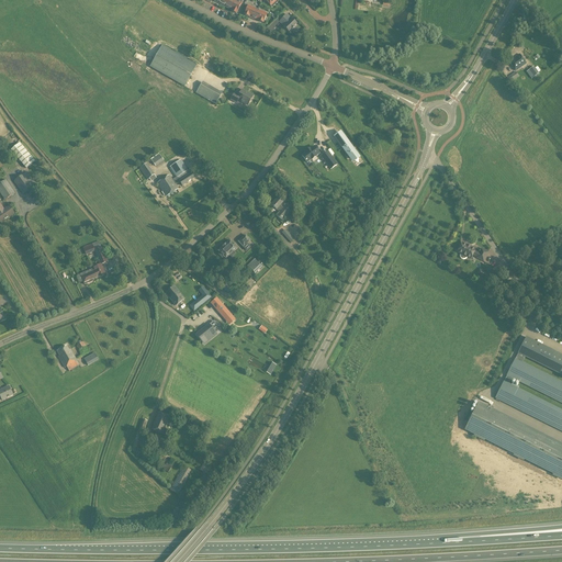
[(227,0),(225,7),(231,10),(235,0),(227,0)]
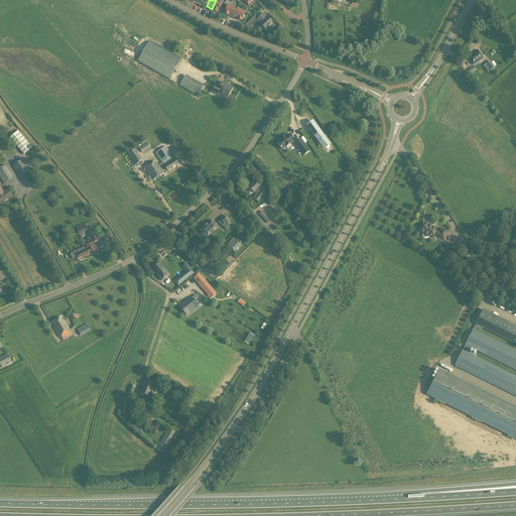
[(223,1),(222,0),(216,0),(212,9),(213,9),(213,11),(217,13),(223,1)]
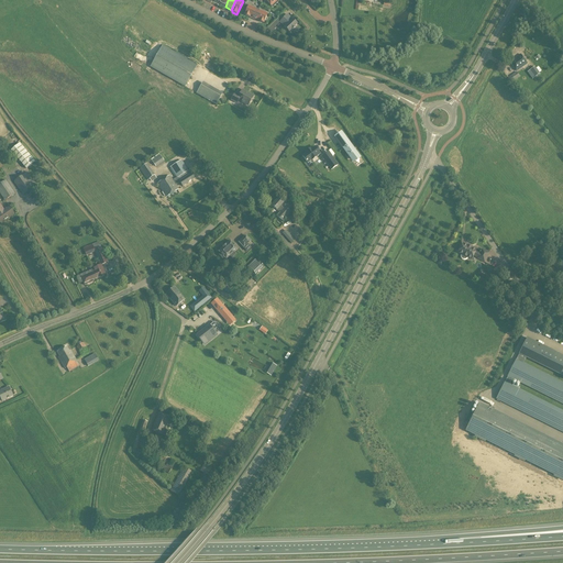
[(250,17),(254,19),(257,10),(255,9),(255,8),(251,6),(250,7),(249,7),(244,15),(250,18),(250,17)]
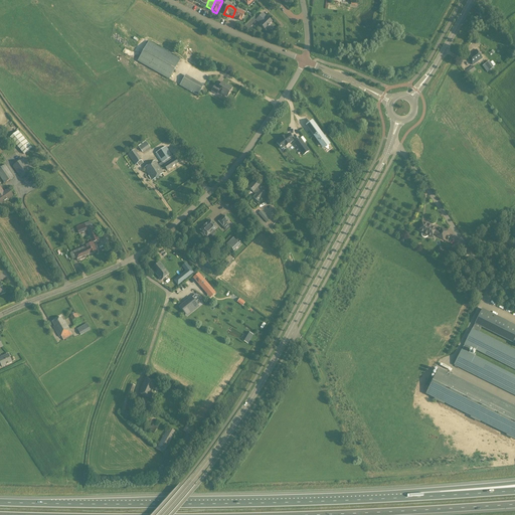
[(238,11),(235,9),(232,17),(236,19),(241,21),(244,13),(243,12),(243,11),(239,9),(238,11)]
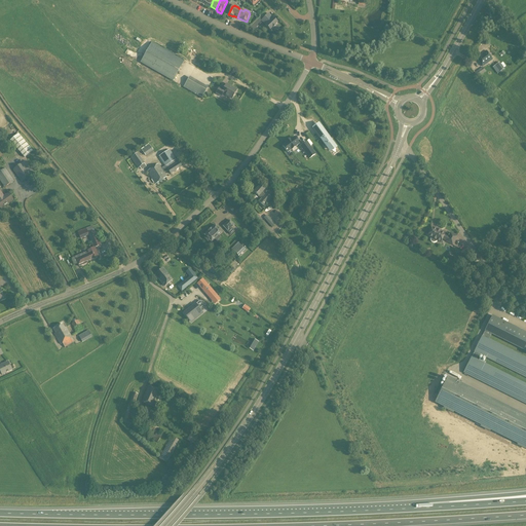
[(274,26),(277,23),(268,13),(261,21),(270,30),(272,28),(273,29),(275,26),(274,26)]
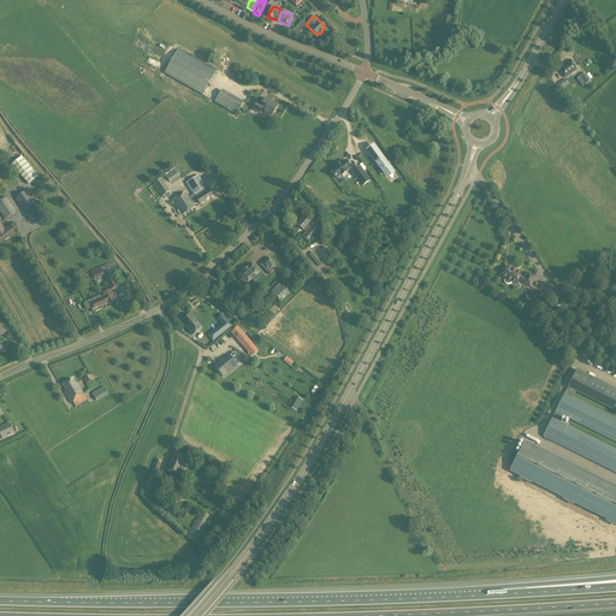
[(202,95),(215,72),(178,51),(169,67),(165,73),(202,95)]
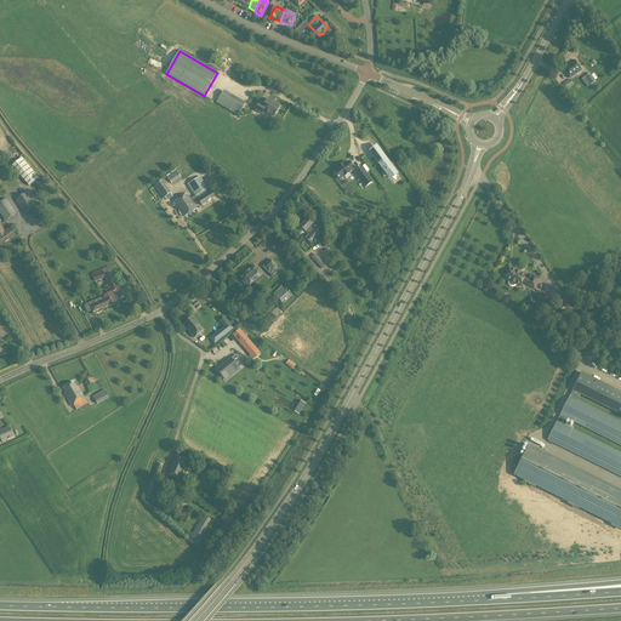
[(581,70),(574,61),(563,69),(570,79),(581,70)]
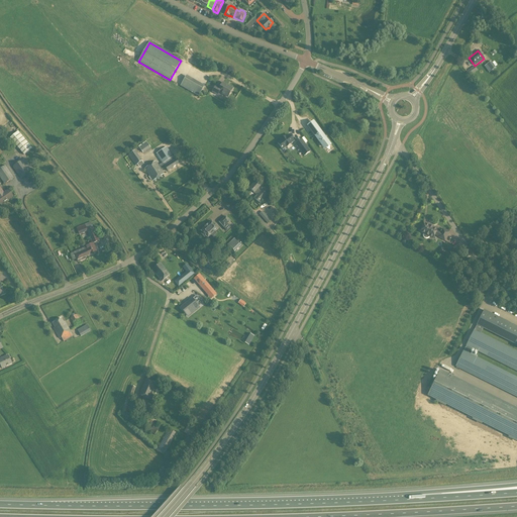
[(491,63),(487,66),(491,71),(495,68),(491,63)]
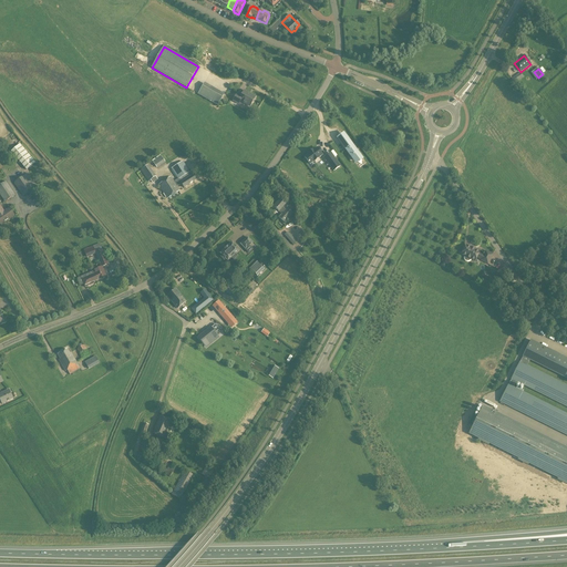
[(527,75),(525,72),(522,75),(521,72),(511,79),(514,84),(527,75)]
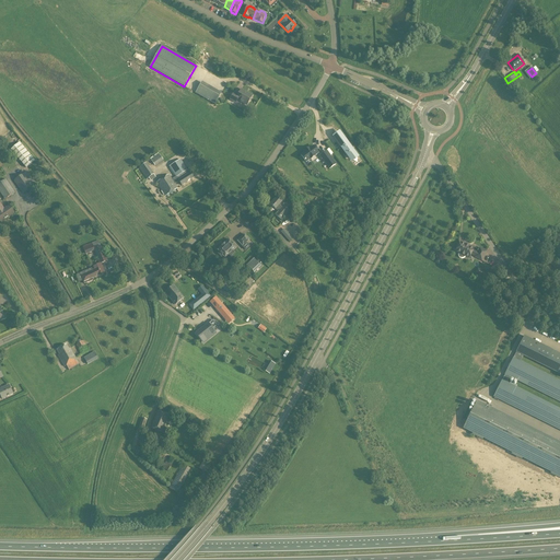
[(201,83),(196,93),(209,101),(212,103),(213,103),(216,104),(221,94),(218,93),(214,91),(205,85),(201,83)]
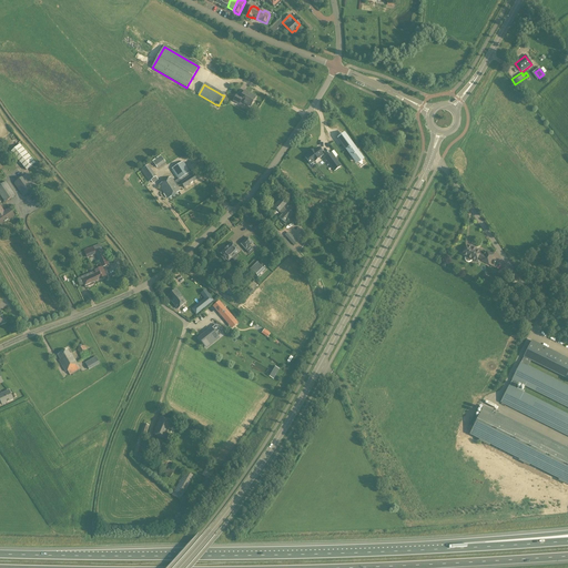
[(241,97),(237,94),(233,101),(239,104),(241,101),(251,107),(253,102),(254,102),(255,100),(255,98),(245,91),(244,91),(241,97)]
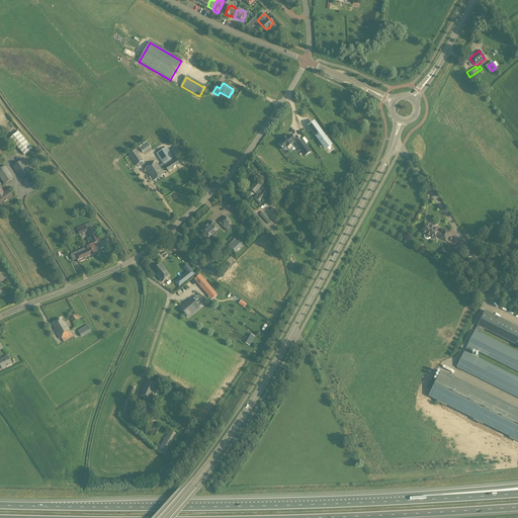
[(316,137),(324,147),(329,144),(314,122),(309,126),(316,137)]
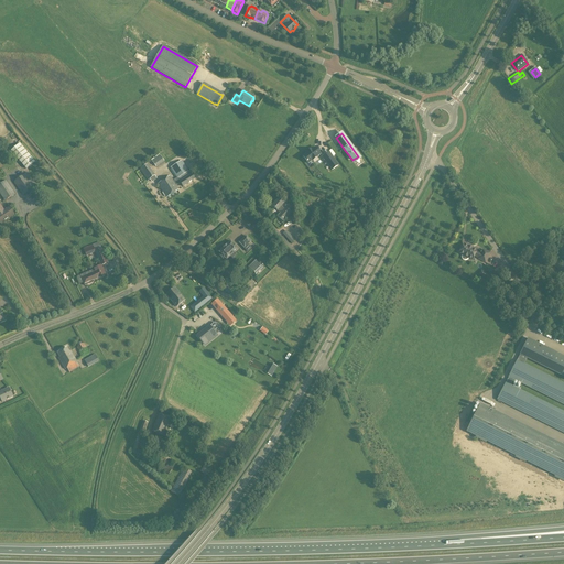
[(35,162),(20,144),(11,152),(26,170),(35,162)]
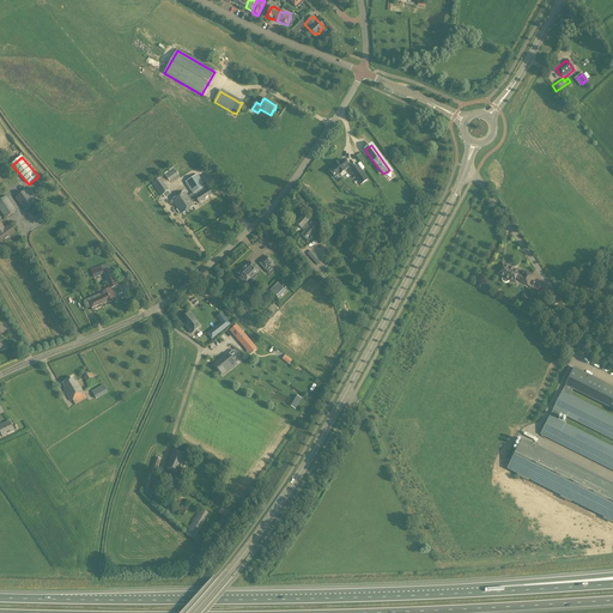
[(333,167),(333,168),(329,170),(333,175),(334,176),(335,178),(349,168),(343,161),(339,163),(339,162),(333,167)]
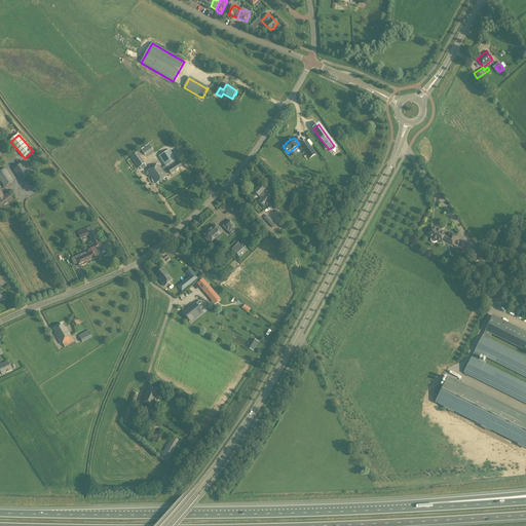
[(309,158),(315,154),(306,143),(301,147),(309,158)]
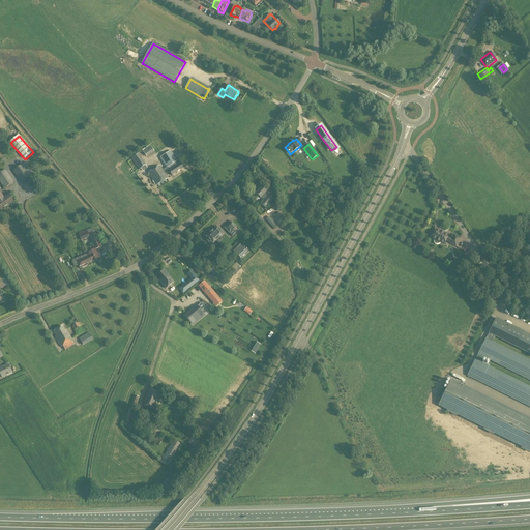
[(146,156),(151,153),(151,152),(154,151),(150,146),(148,148),(143,151),(146,156)]
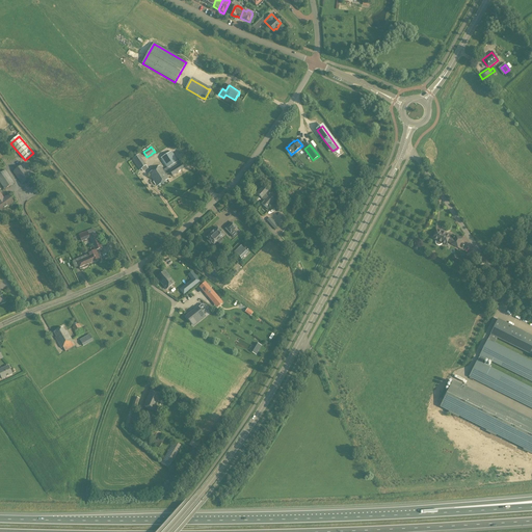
[(171,152),(167,154),(179,173),(185,168),(182,164),(180,160),(178,161),(171,152)]
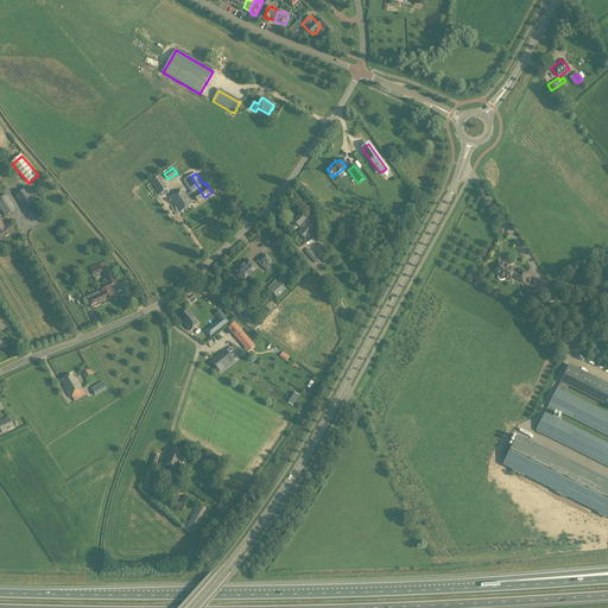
[(197,202),(204,197),(191,176),(183,181),(190,192),(187,195),(183,190),(171,198),(179,213),(192,204),(190,201),(195,197),(197,202)]
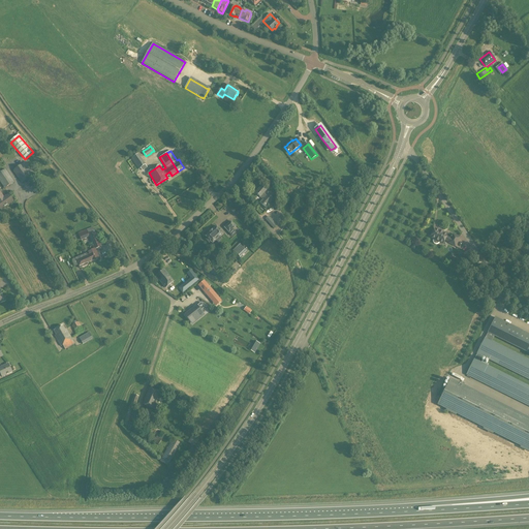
[(146,164),(138,154),(131,159),(138,169),(146,164)]
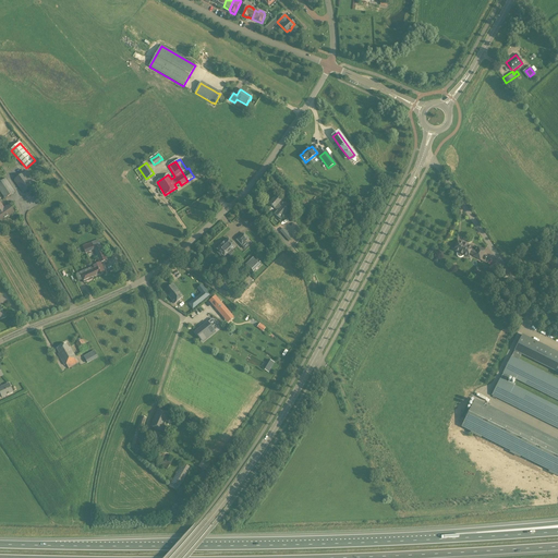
[(13,180),(22,193),(35,183),(26,170),(13,180)]
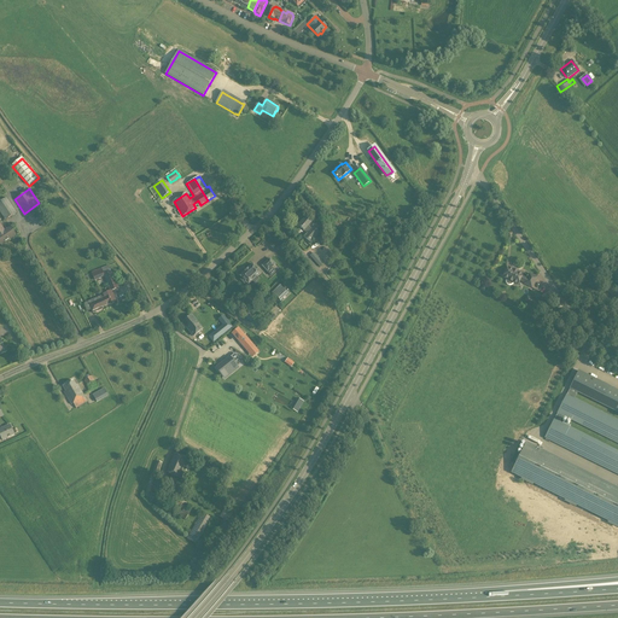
[(0,202),(0,213),(5,221),(17,213),(6,198),(0,202)]
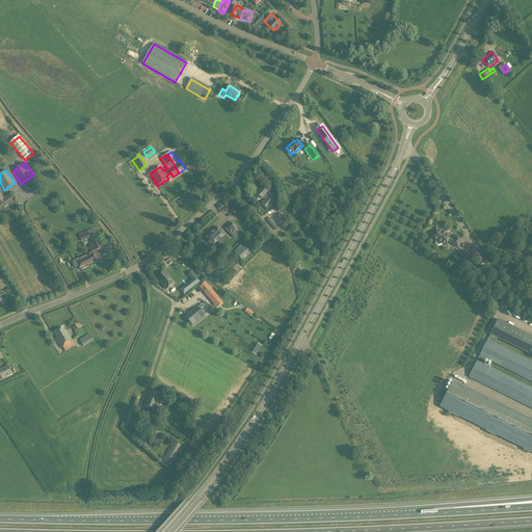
[(262,198),(263,196),(266,200),(262,205),(266,209),(270,204),(274,200),(268,194),(270,193),(263,187),(257,194),(257,195),(259,197),(259,196),(262,198)]
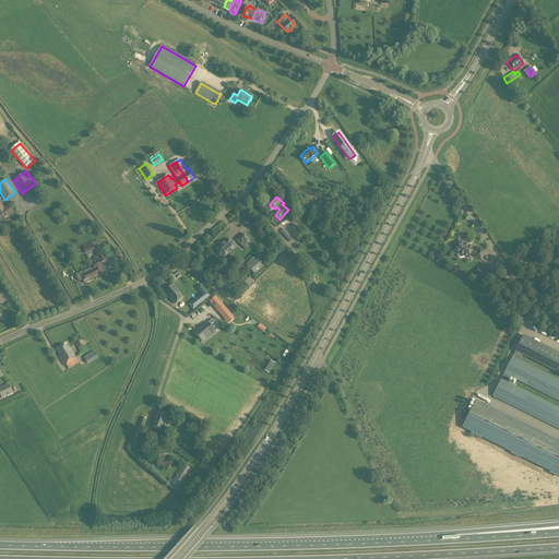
[(4,209),(0,202),(0,221),(1,223),(14,213),(9,205),(4,209)]
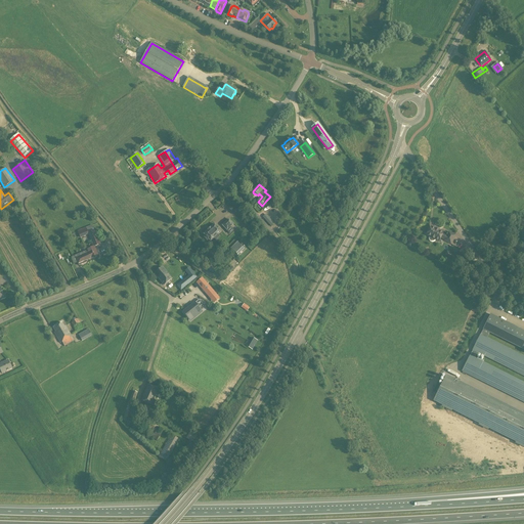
[(273,195),(267,202),(272,206),(276,201),(276,200),(278,198),(274,194),(273,195)]
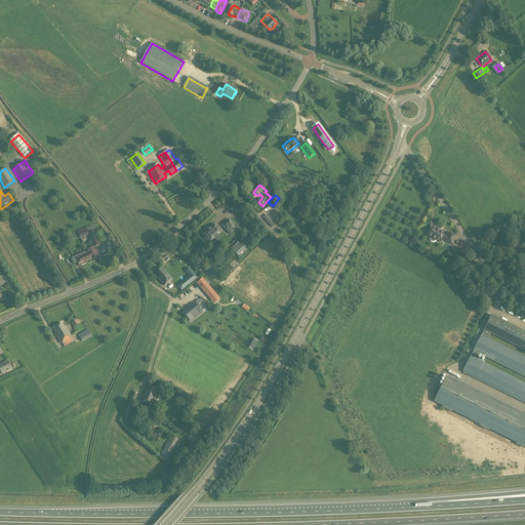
[(272,228),(275,225),(266,215),(263,218),(272,228)]
